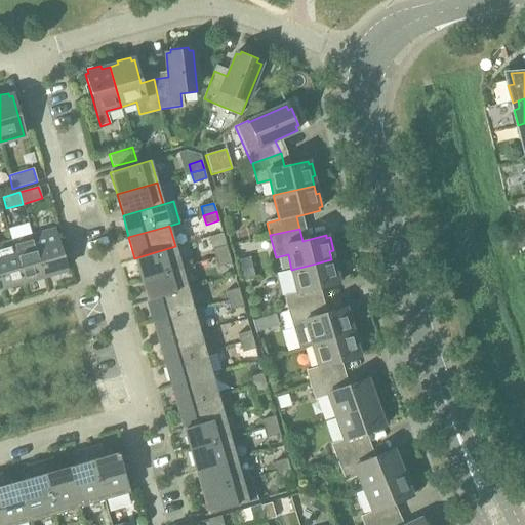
[(54,230),(33,237),(44,276),(52,273),(53,276),(65,273),(65,270),(66,270),(54,230)]
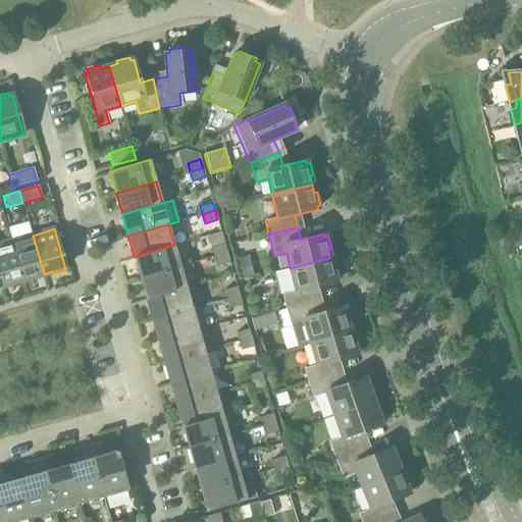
[(33,236),(11,241),(23,282),(36,279),(35,276),(44,274),(33,236)]
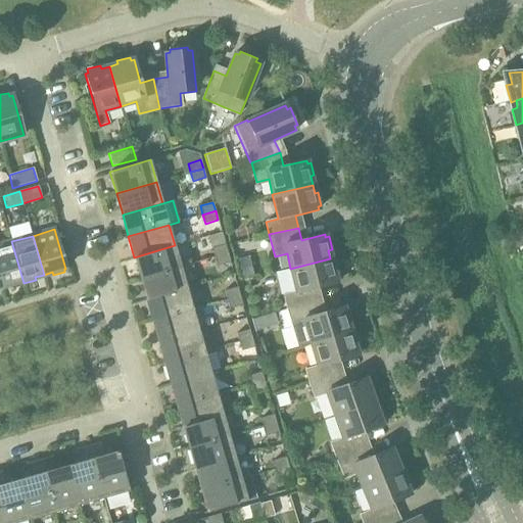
[(11,241),(0,244),(0,282),(1,287),(10,284),(11,287),(24,283),(11,241)]
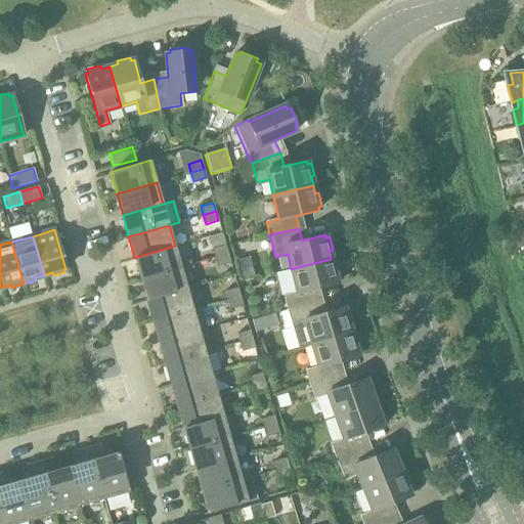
[(215,258),(228,254),(225,245),(213,249),(215,258)]
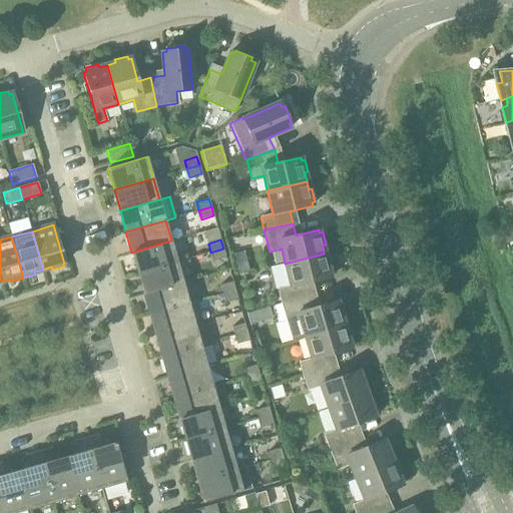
[(177,262),(171,240),(131,252),(137,273),(177,262)]
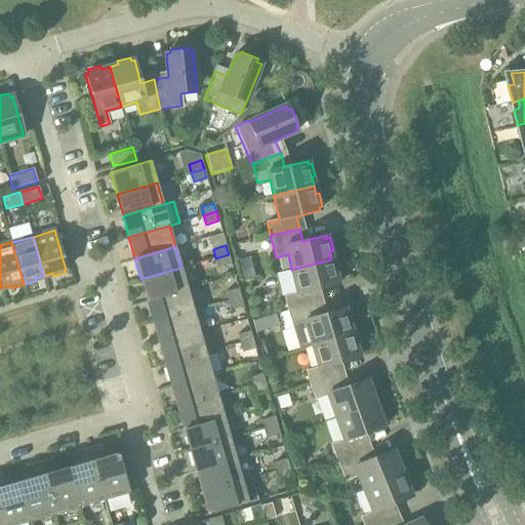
[(231,263),(229,254),(215,258),(217,267),(231,263)]
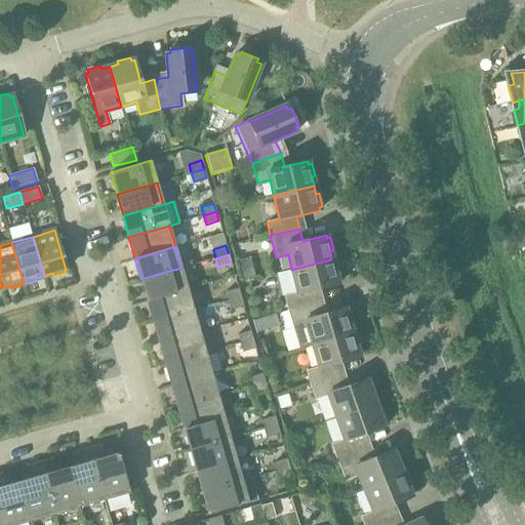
[(334,269),(331,259),(291,270),(297,293),(285,296),(288,311),(318,303),(314,290),(337,284),(337,281),(340,280),(337,268),(334,269)]
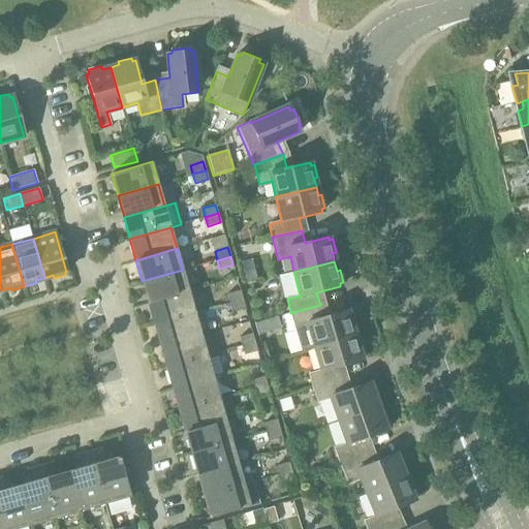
[(189,291),(183,270),(142,281),(148,303),(189,291)]
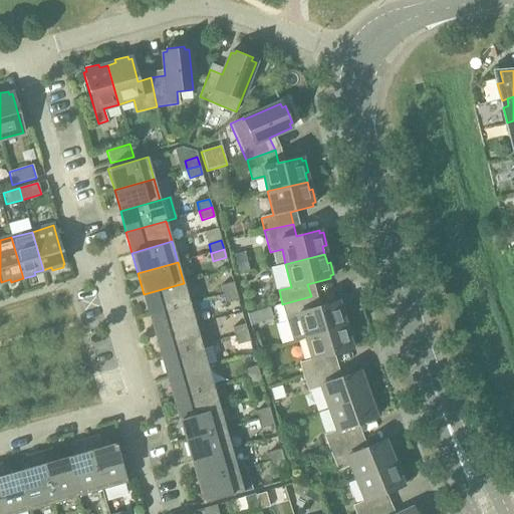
[(247,262),(235,265),(237,275),(249,272),(247,262)]
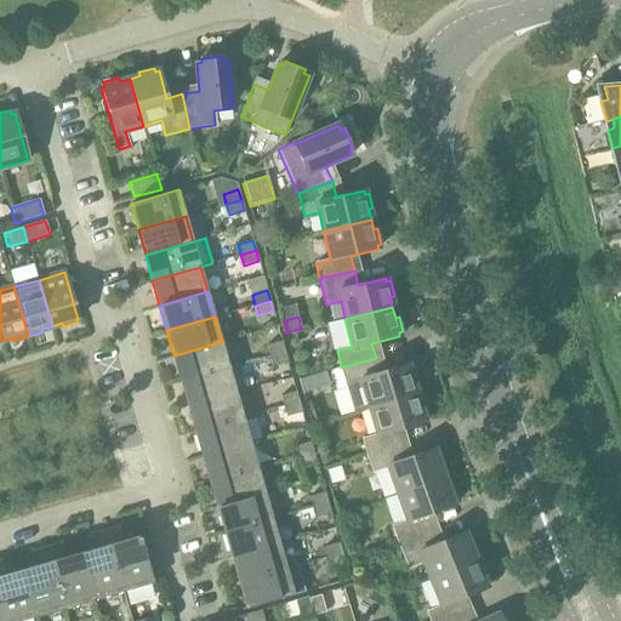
[(269,355),(285,351),(281,341),(266,345),(269,355)]
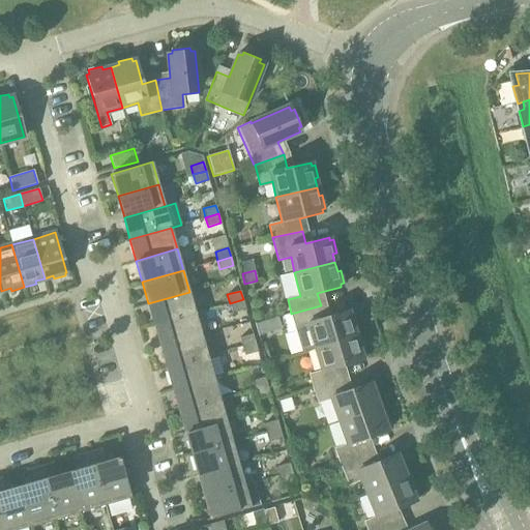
[(148,303),(154,325),(196,314),(189,292),(148,303)]
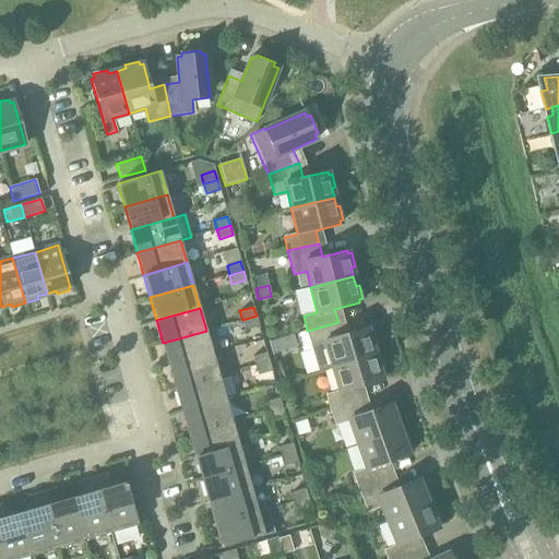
[(259,325),(257,316),(242,320),(245,330),(259,325)]
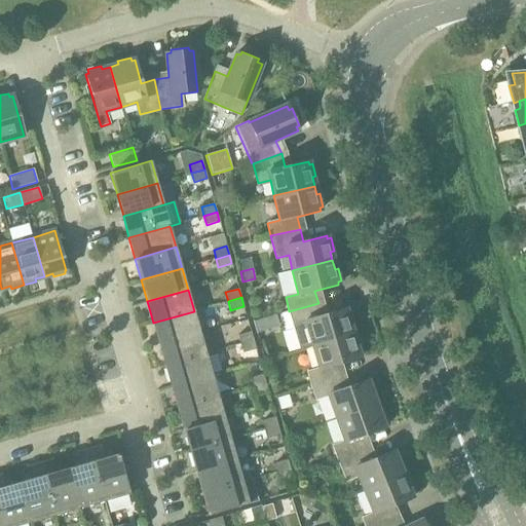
[(300,348),(312,344),(352,333),(349,324),(353,323),(349,310),(346,311),(345,308),(322,315),(318,303),(289,311),(300,348)]
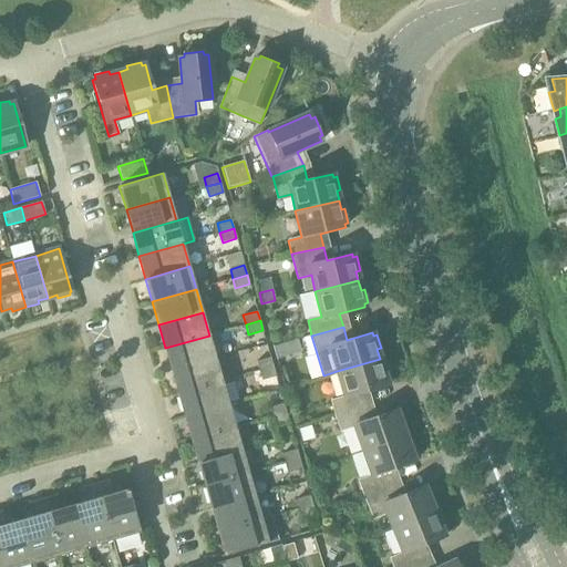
[(216,358),(209,336),(165,348),(172,371),(216,358)]
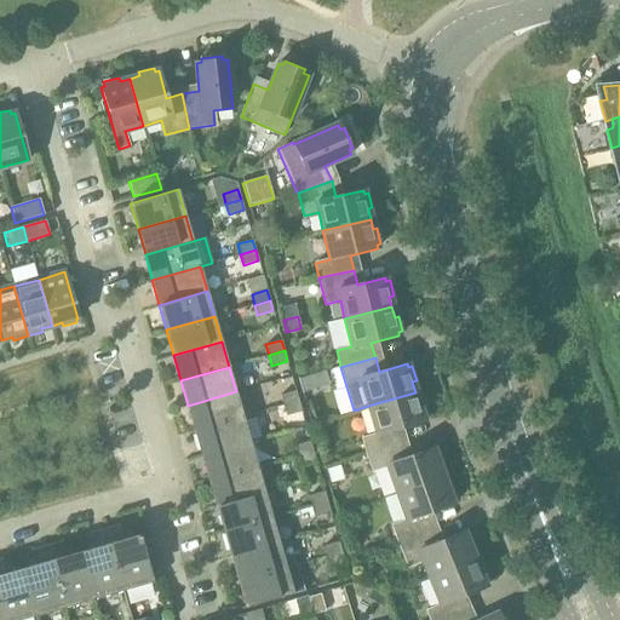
[(316,389),(311,374),(299,379),(303,392),(316,389)]
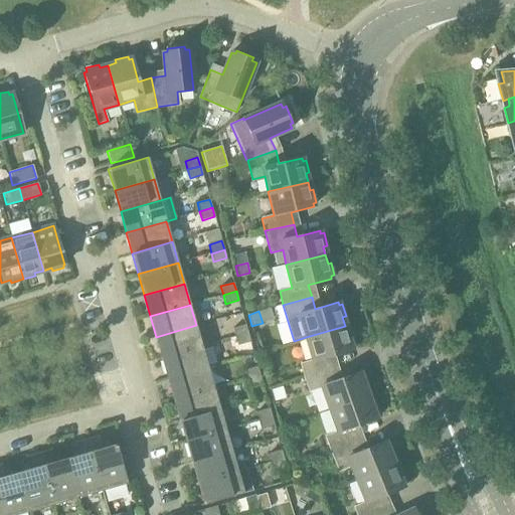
[(202,346),(196,325),(156,337),(162,357),(202,346)]
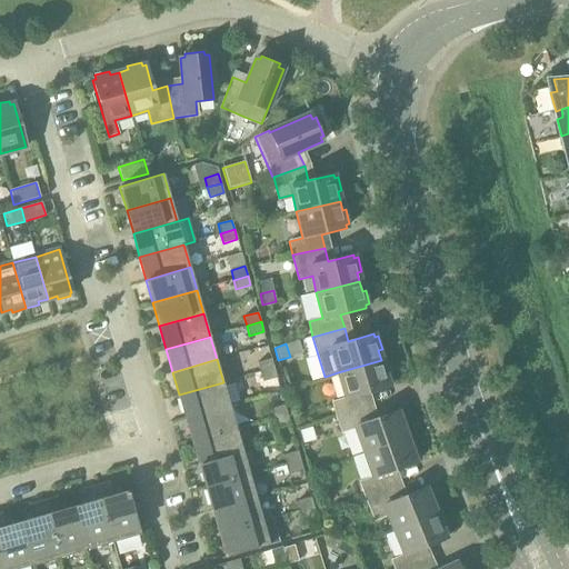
[(260,372),(273,368),(271,359),(257,362),(260,372)]
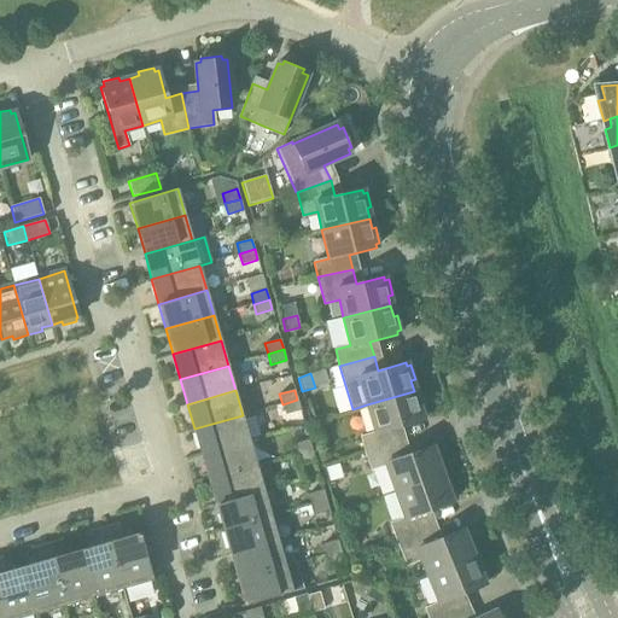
[(366,453),(400,442),(395,427),(423,420),(421,415),(425,414),(421,400),(417,401),(414,391),(367,404),(375,433),(361,437),(366,453)]
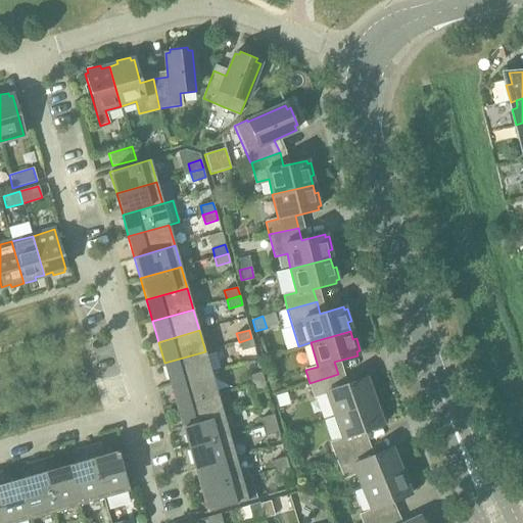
[(254,347),(251,338),(239,342),(241,350),(254,347)]
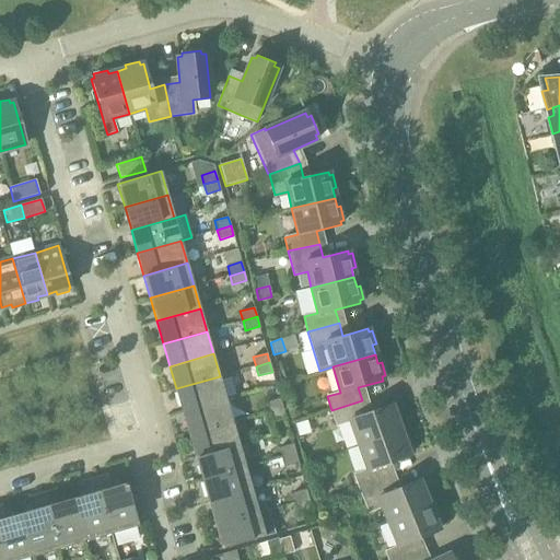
[(226,399),(220,376),(176,388),(183,411),(226,399)]
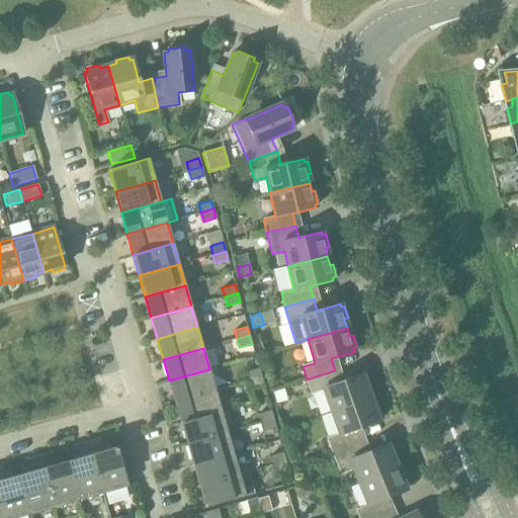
[(249,380),(261,377),(259,368),(246,372),(249,380)]
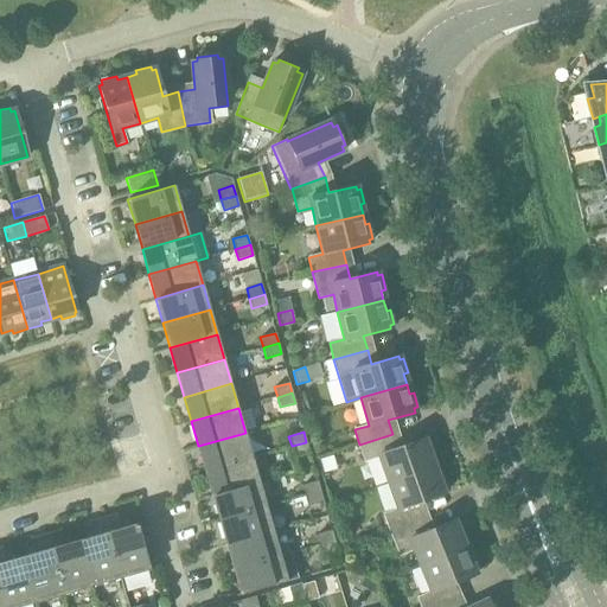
[(253,458),(246,433),(198,446),(205,471),(253,458)]
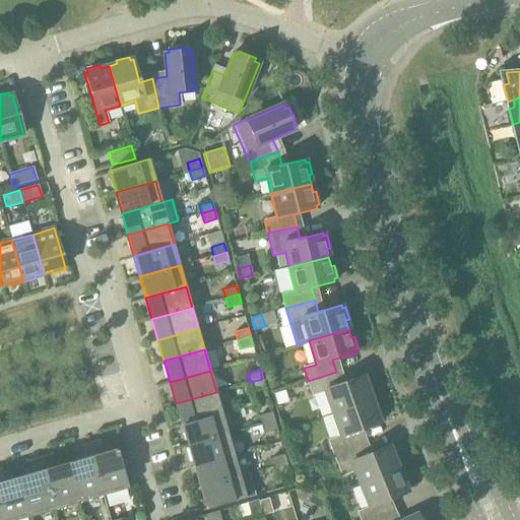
[(324,390),(332,413),(371,399),(369,391),(372,390),(368,378),(364,379),(363,376),(340,384),(336,372),(308,381),(312,394),(324,390)]
